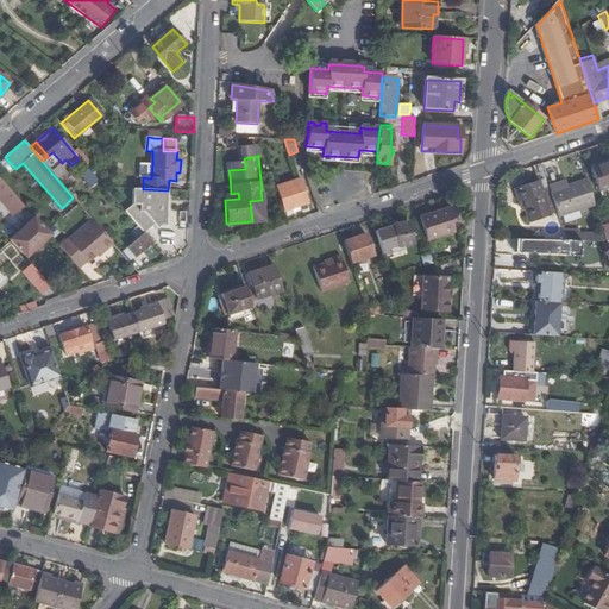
[(608,161),(591,168),(598,190),(608,187),(608,161)]
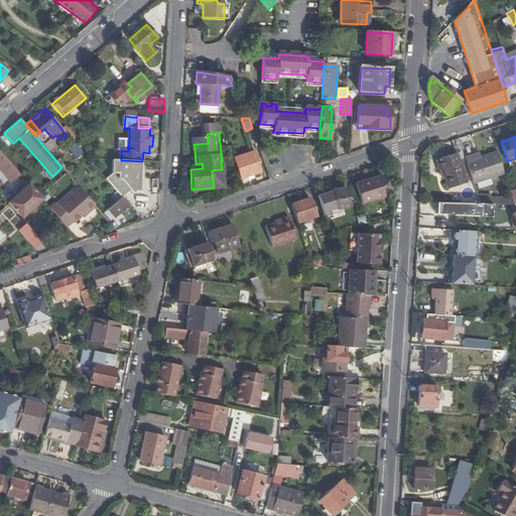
[(129,138),(119,138),(118,150),(121,150),(128,151),(129,138)]
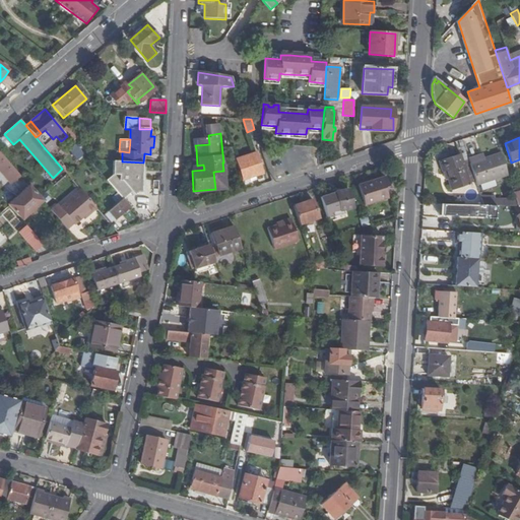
[(77,158),(84,153),(76,143),(70,149),(77,158)]
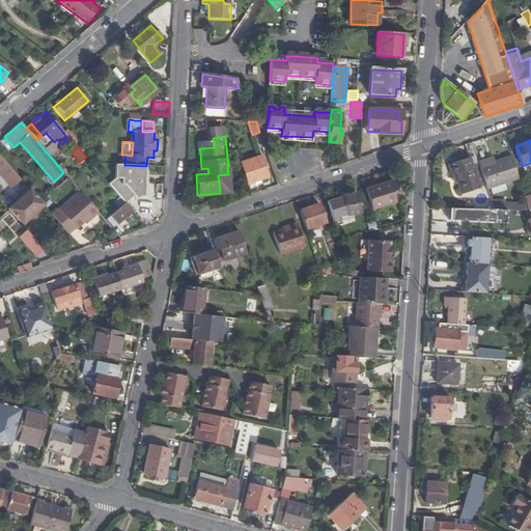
[(45,150),(53,160),(55,158),(47,148),(45,150)]
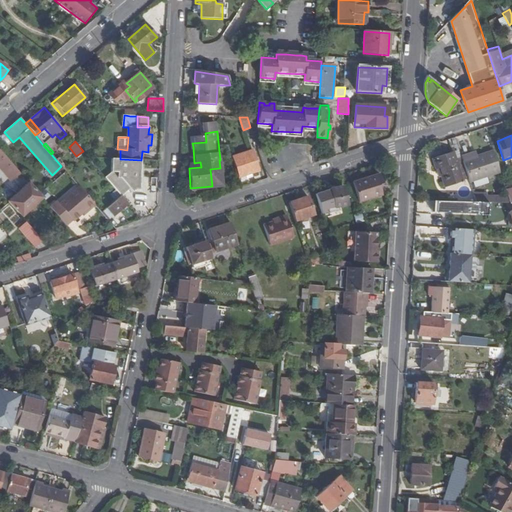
[(460,157),(458,150),(452,152),(456,163),(462,161),(460,157)]
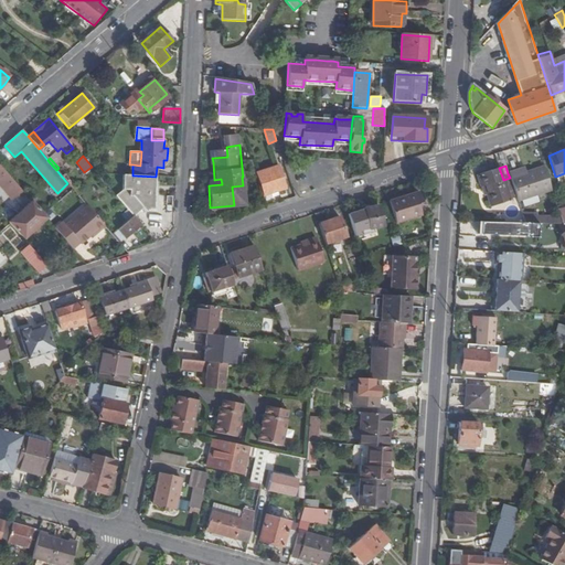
[(21,191),(0,167),(0,184),(12,199),(21,191)]
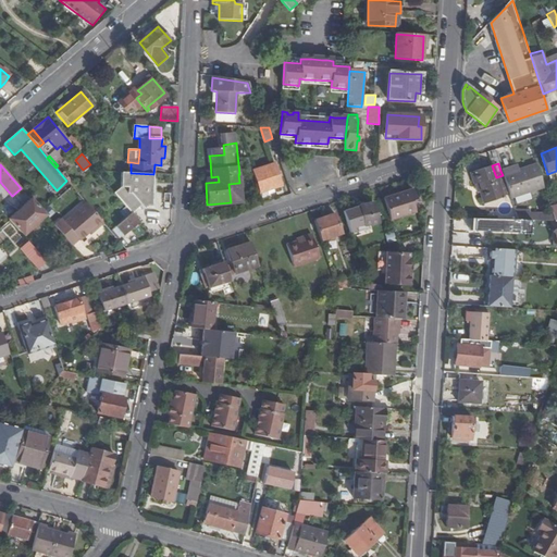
[(252,172),(260,194),(282,186),(274,164),(252,172)]
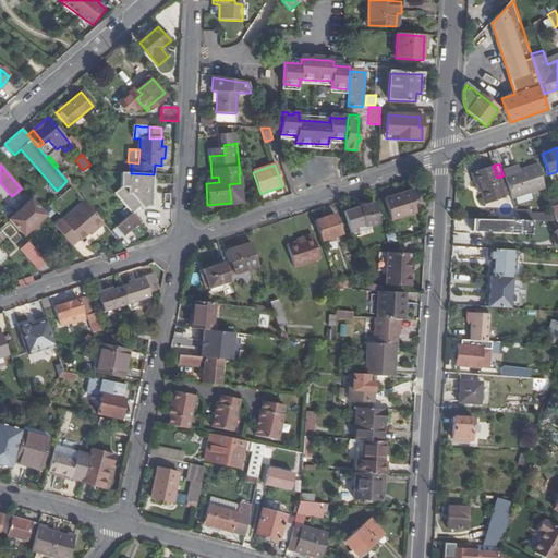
[(510,197),(544,186),(536,165),(519,170),(504,176),(510,194),(510,197)]
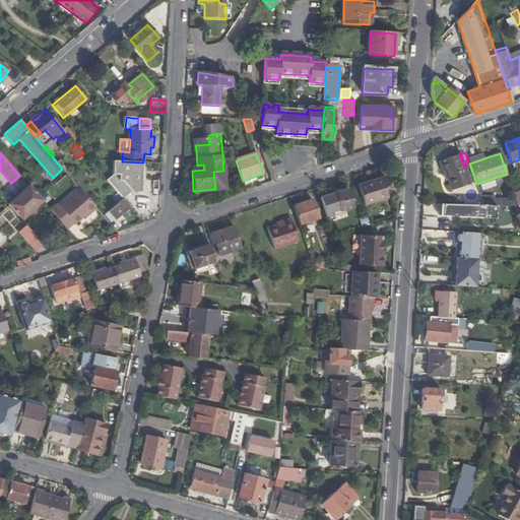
[(475,181),(469,164),(463,166),(459,154),(439,161),(442,173),(445,171),(447,178),(450,186),(458,183),(460,187),(468,184),(468,183),(468,182),(470,181),(471,183),(475,181)]
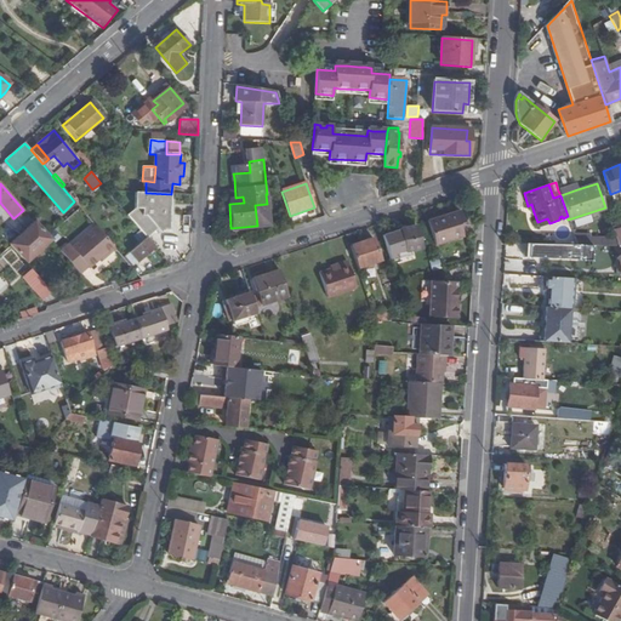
[(576,184),(558,191),(560,195),(577,189),(576,184)]
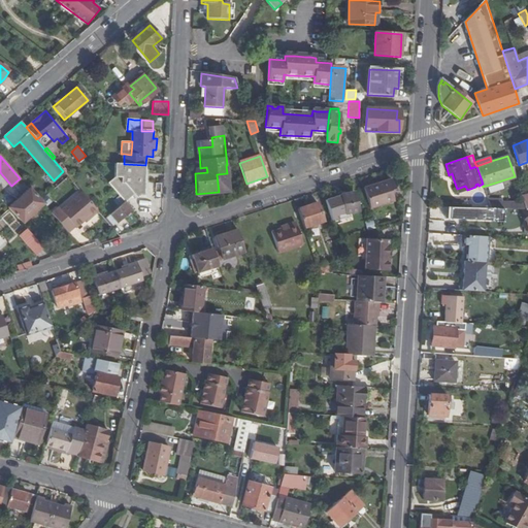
[(144,192),(145,165),(124,164),(116,163),(113,177),(107,183),(110,187),(124,202),(125,203),(133,196),(136,199),(144,192)]
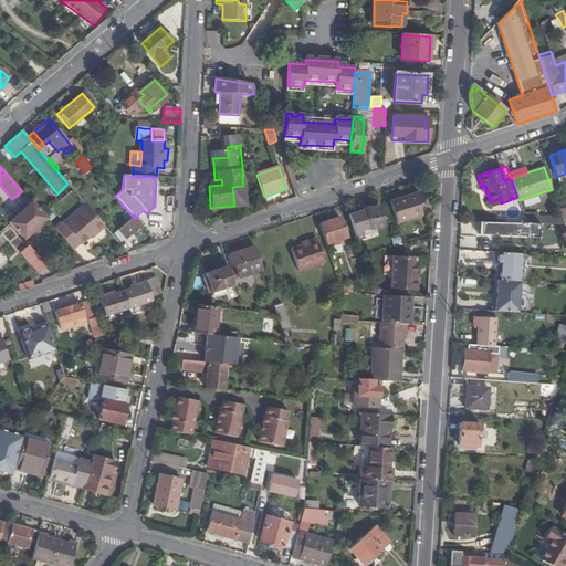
[(245,205),(243,186),(232,187),(234,206),(245,205)]
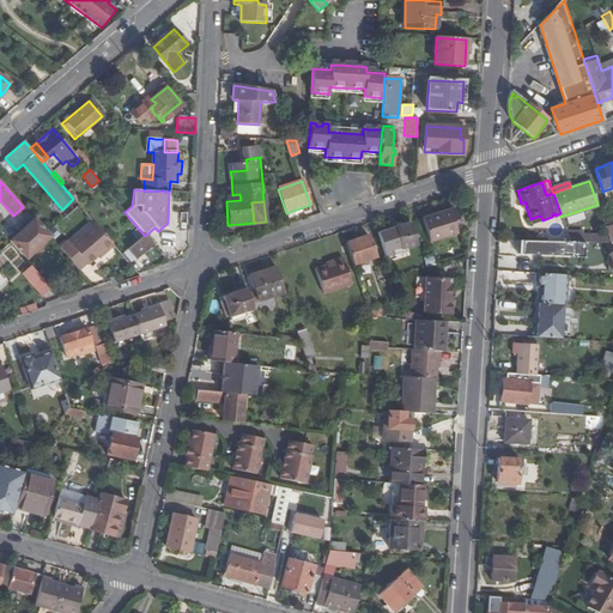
[(454,208),(423,219),(430,242),(457,234),(454,222),(459,220),(454,208)]
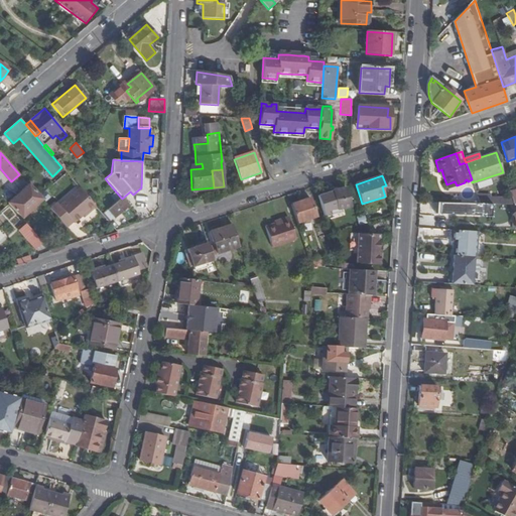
[(27,184),(8,203),(20,218),(41,200),(32,190),(33,189),(28,184),(27,184)]
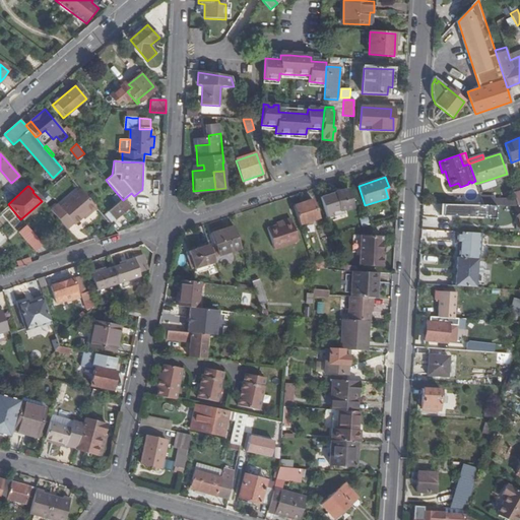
[(336,193),(321,198),(327,218),(342,213),(341,211),(352,209),(348,190),(336,193)]
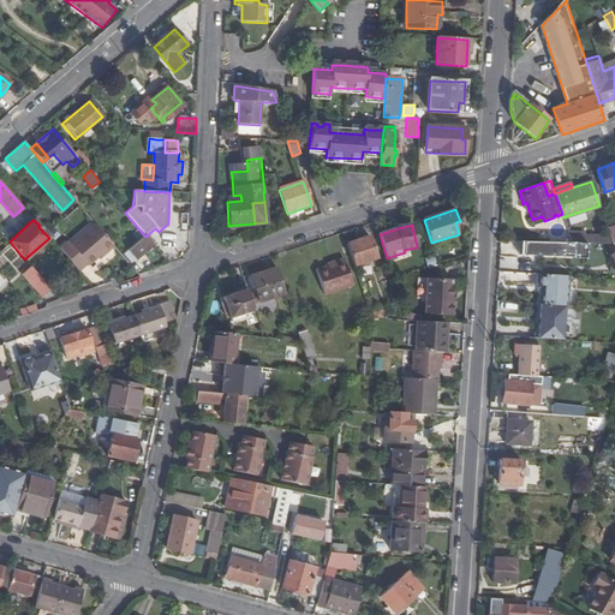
[(73,248),(65,255),(73,266),(79,270),(87,264),(88,266),(105,251),(106,254),(114,246),(99,228),(73,249),(73,248)]
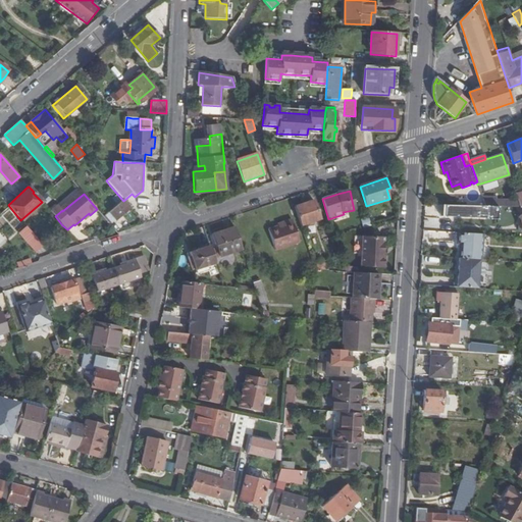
[(492,207),(493,202),(492,199),(482,199),(484,207),(487,207),(492,207)]
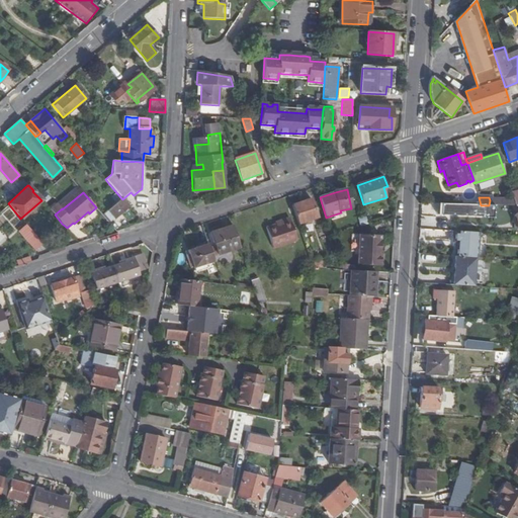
[(121,198),(107,210),(115,219),(128,207),(122,199),(121,198)]
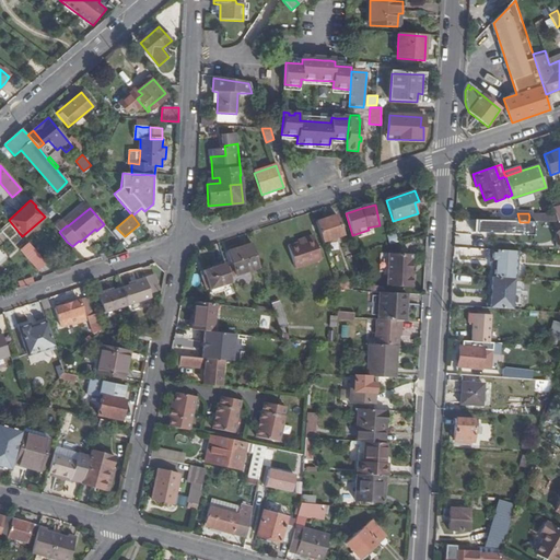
[(337,216),(316,222),(323,242),(343,235),(337,216)]
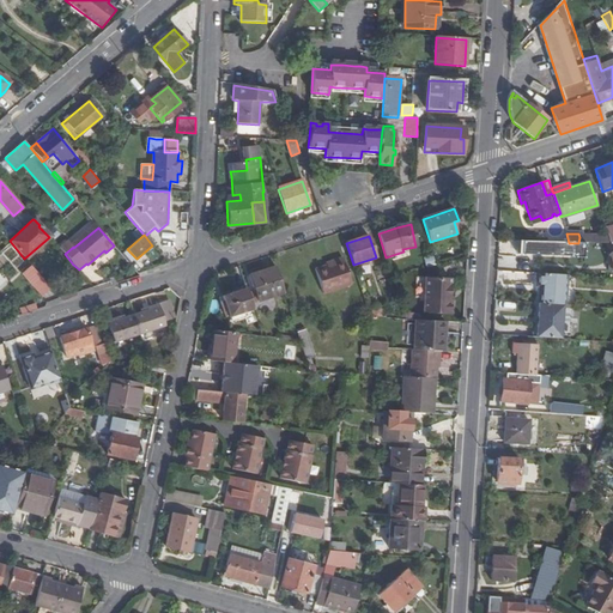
[(24,259),(10,241),(8,242),(10,243),(24,259)]
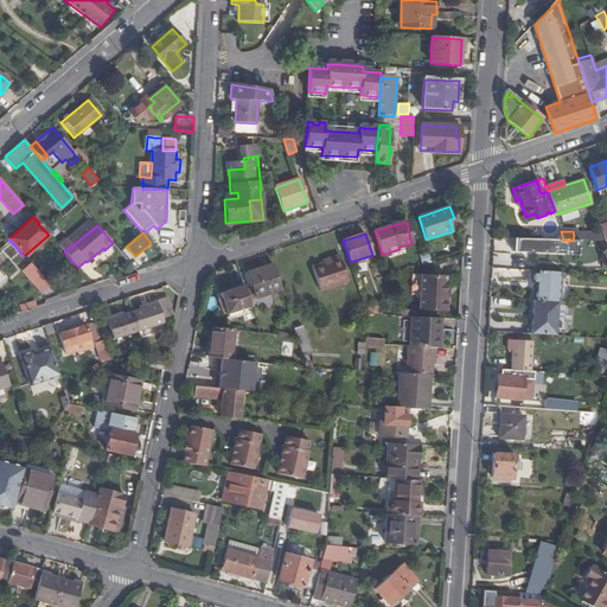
[(579,255),(580,241),(573,241),(567,241),(566,242),(535,240),(535,253),(555,254),(557,254),(579,255)]
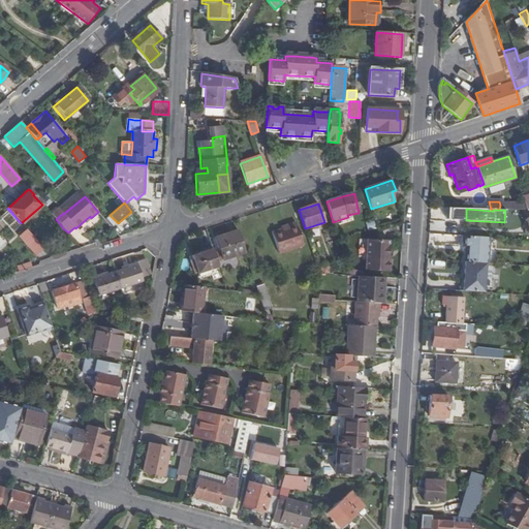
[(110,215),(104,219),(112,228),(118,223),(110,215)]
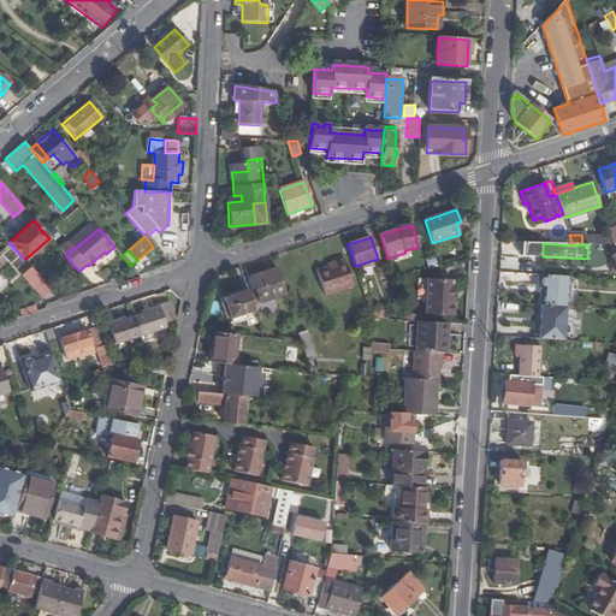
[(353,286),(344,259),(335,262),(336,265),(329,266),(317,271),(325,296),(353,286)]
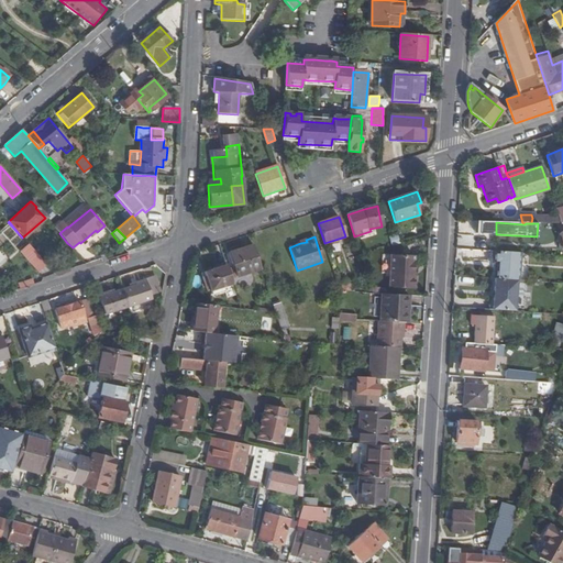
[(487,242),(471,240),(471,250),(487,251),(487,242)]
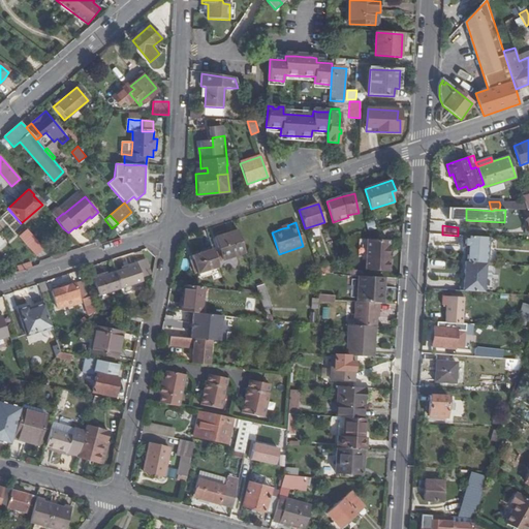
[(63,228),(57,234),(65,243),(71,237),(68,232),(63,228)]
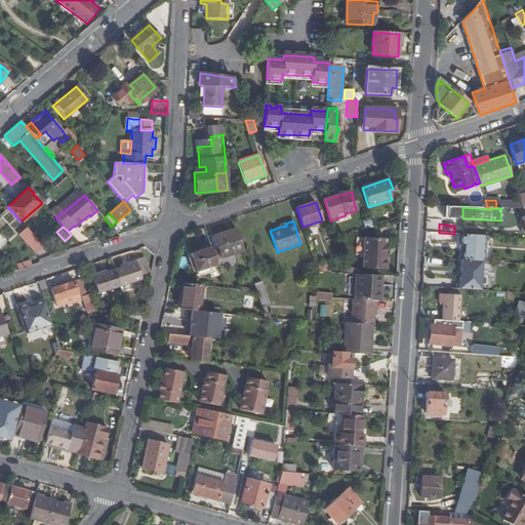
[(43,247),(27,228),(18,235),(36,253),(43,247)]
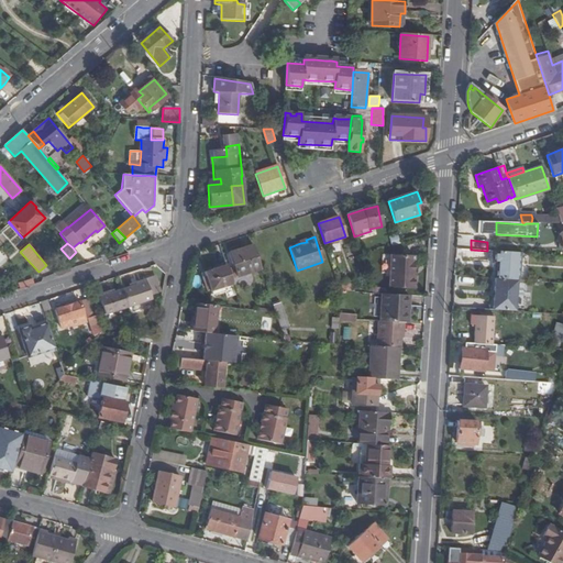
[(261,269),(253,245),(229,253),(238,277),(261,269)]
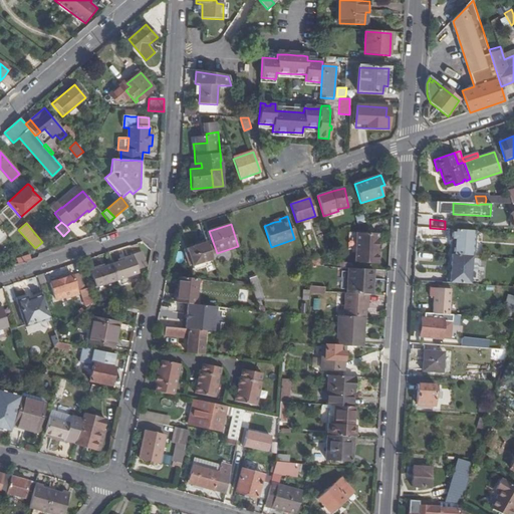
[(474,256),(475,231),(449,229),(448,241),(452,241),(451,255),(474,256)]
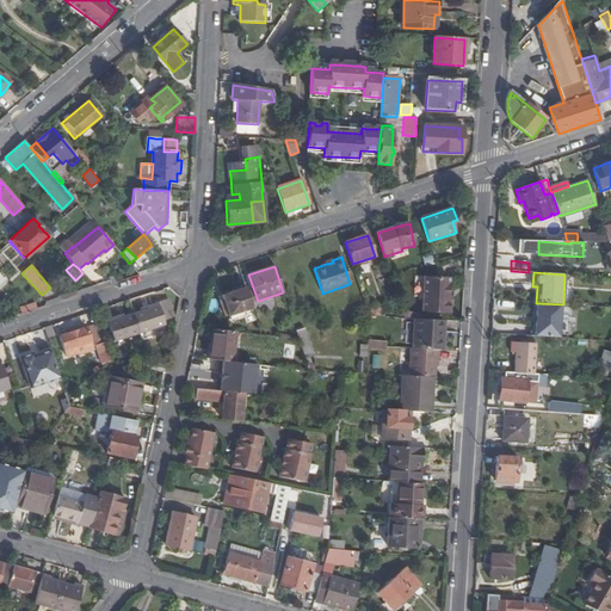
[(424,297),(425,276),(415,276),(414,296),(424,297)]
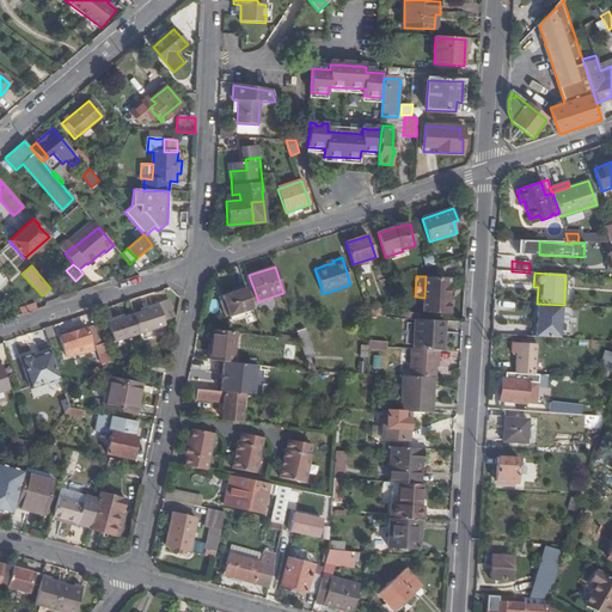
[(452,277),(426,276),(424,298),(423,312),(452,314),(452,300),(450,300),(451,292),(452,277)]
